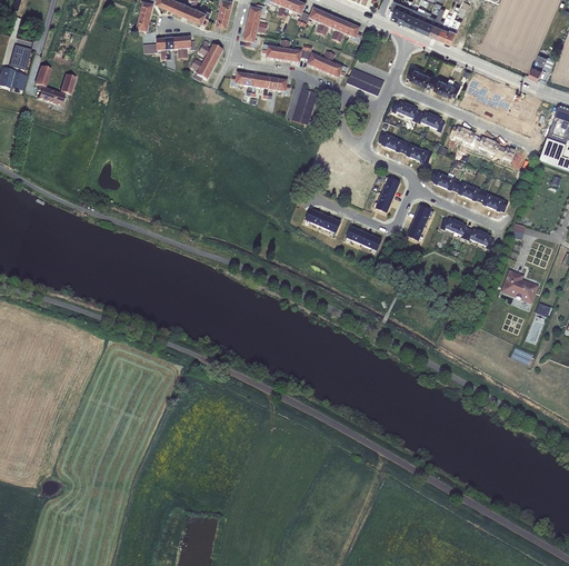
[(173,0),(171,6),(179,9),(183,0),(173,0)]
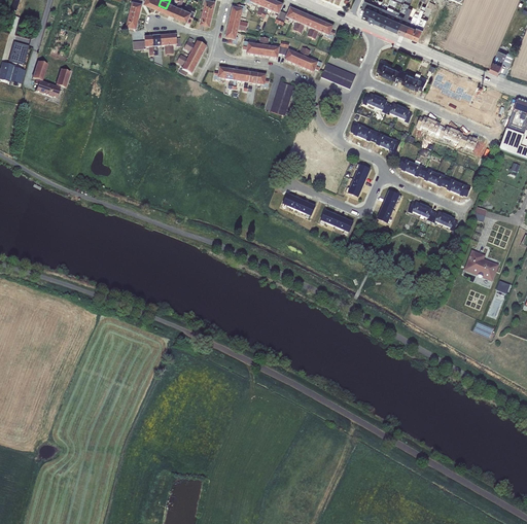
[(170,0),(166,8),(172,11),(177,0),(173,0),(170,0)]
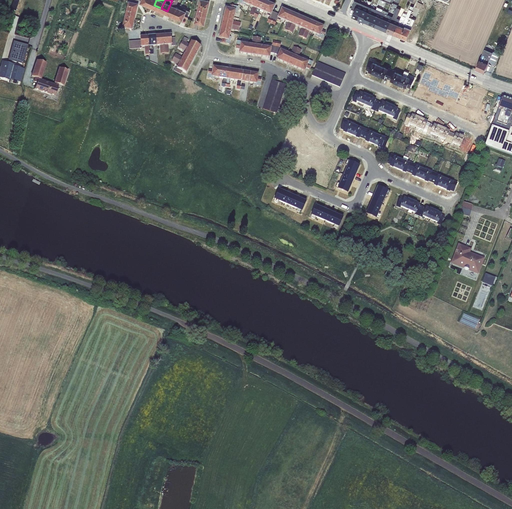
[(172,0),(167,11),(174,14),(179,5),(176,3),(177,0),(172,0)]
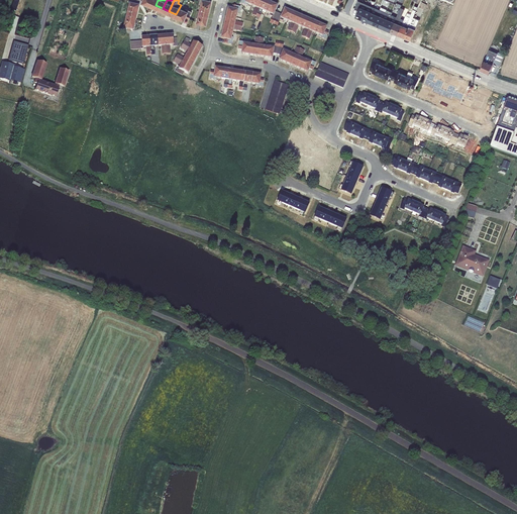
[(199,7),(208,9),(210,0),(200,0),(199,7)]
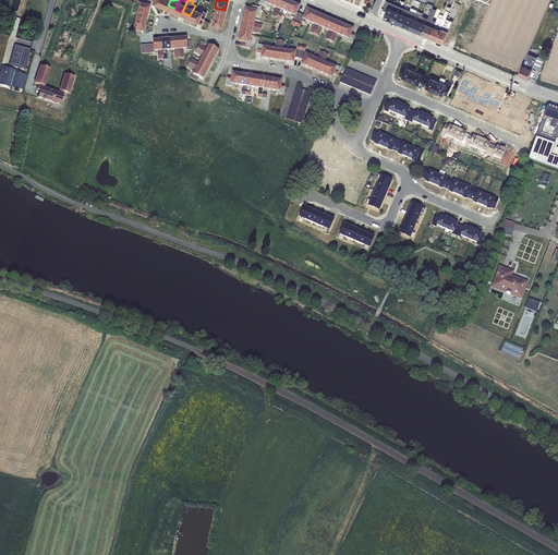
[(273,0),(271,3),(276,5),(273,13),(277,14),(282,0),(273,0)]
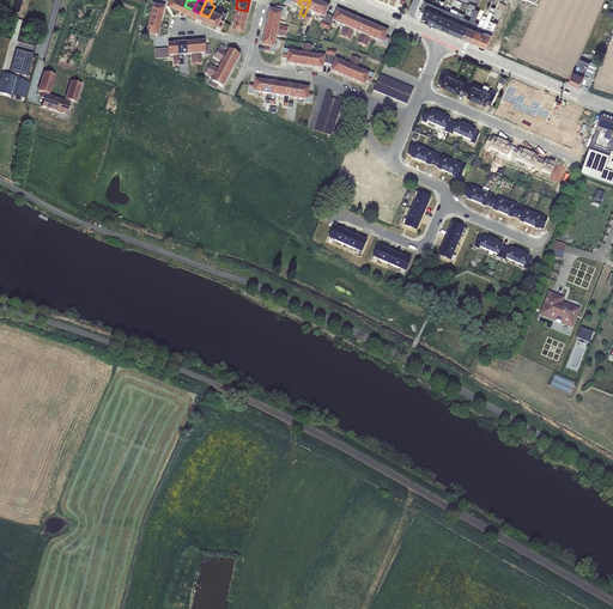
[(310,0),(304,16),(304,17),(303,17),(303,19),(307,20),(310,11),(315,12),(320,0),(310,0)]
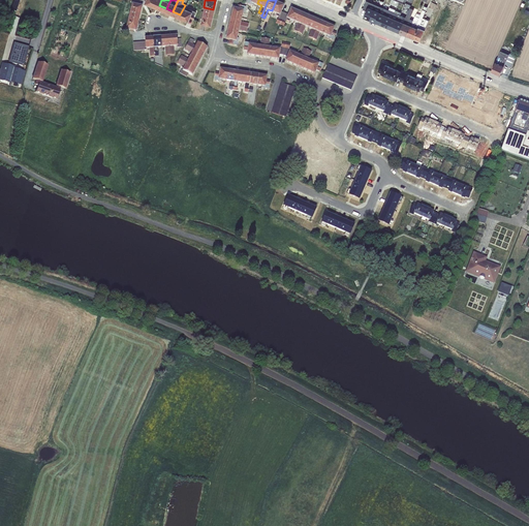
[(276,0),(272,10),(276,11),(276,12),(279,13),(276,21),(280,22),(284,10),(285,10),(281,8),(284,3),(276,0)]
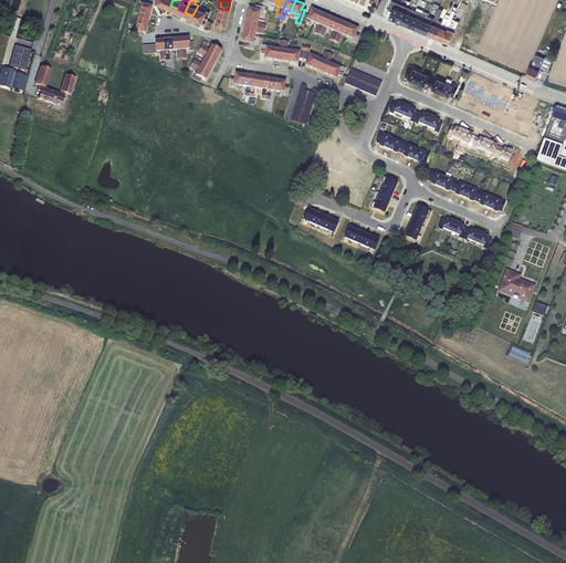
[(390,14),(397,17),(404,2),(399,0),(391,0),(389,6),(392,8),(390,14)]
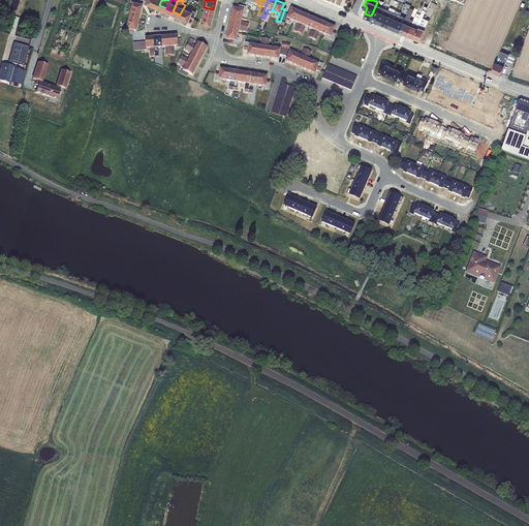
[(143,3),(132,1),(130,7),(141,9),(143,3)]
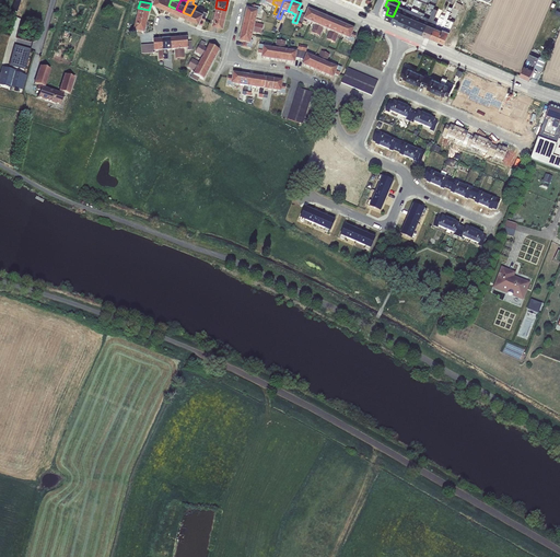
[(260,4),(252,2),(252,7),(246,6),(245,14),(256,16),(257,12),(259,12),(260,4)]
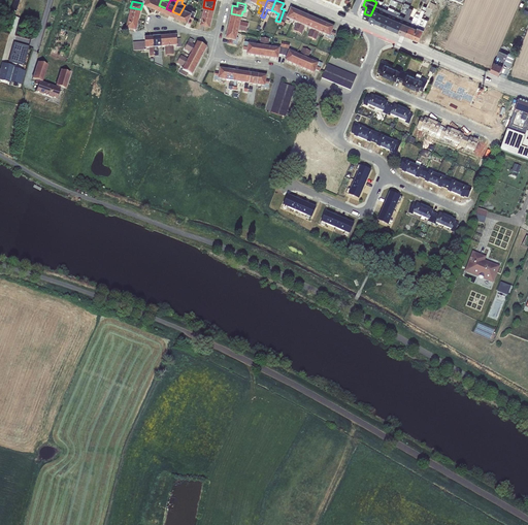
[(370,15),(375,19),(382,4),(376,2),(370,15)]
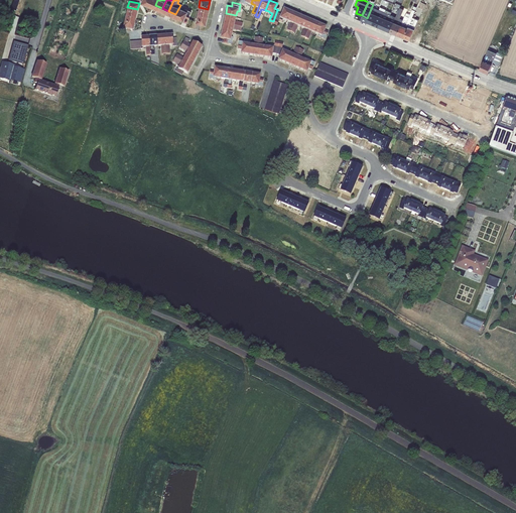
[(396,30),(404,34),(414,11),(417,4),(414,2),(410,11),(407,9),(403,16),(402,16),(396,30)]
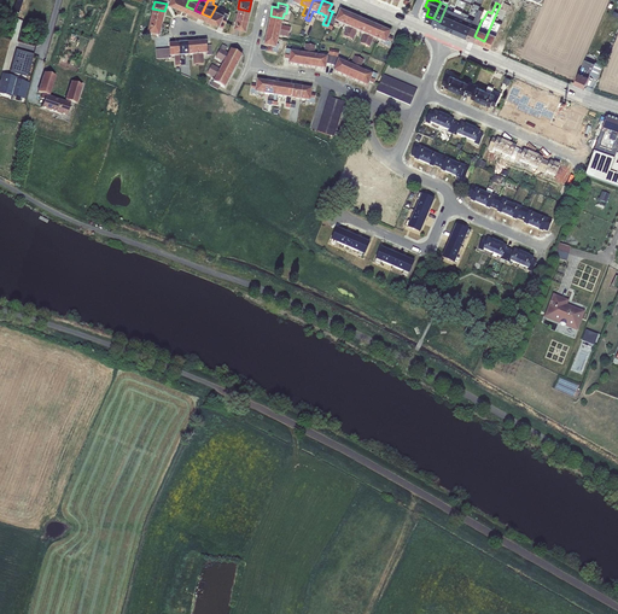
[(454,9),(447,5),(439,22),(447,24),(454,9)]
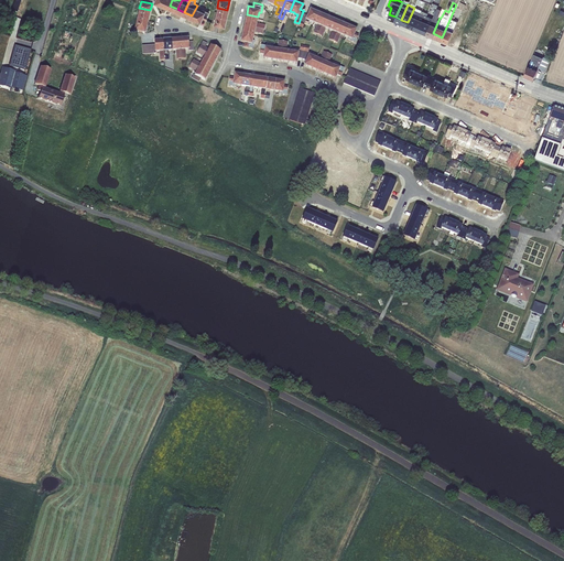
[(422,7),(416,4),(415,8),(414,8),(408,22),(414,25),(421,10),(422,7)]
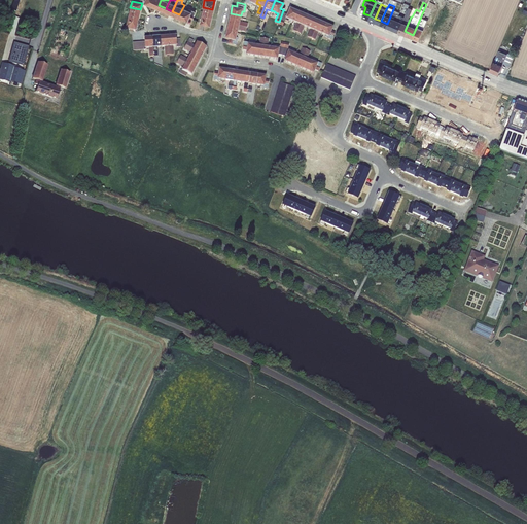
[(399,29),(405,31),(411,16),(409,15),(413,6),(409,4),(405,14),(399,29)]
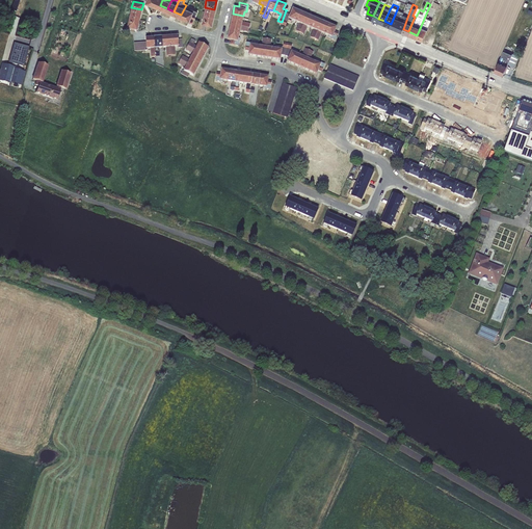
[(186,5),(181,15),(188,18),(190,15),(194,16),(197,8),(193,6),(192,7),(186,5)]
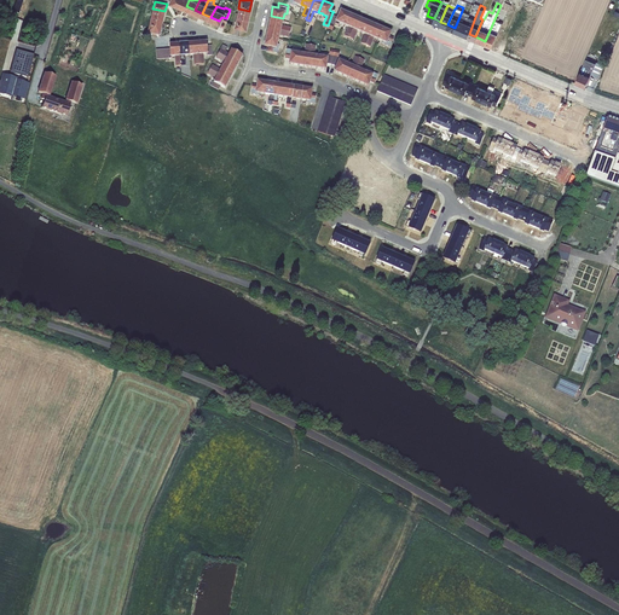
[(333,12),(328,25),(331,28),(335,21),(339,23),(340,21),(345,23),(345,22),(350,11),(341,7),(337,13),(334,12),(333,12)]
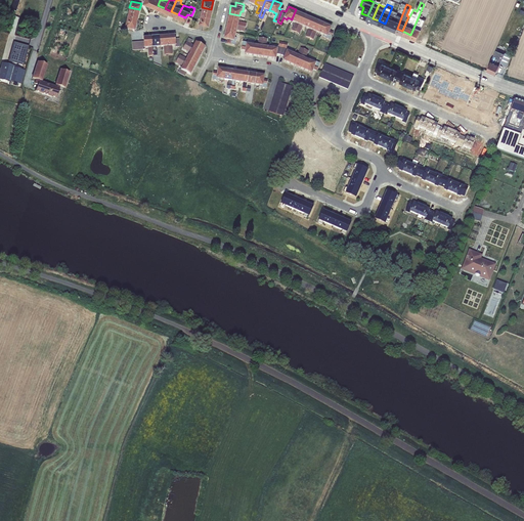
[(139,9),(129,7),(128,13),(138,15),(139,9)]
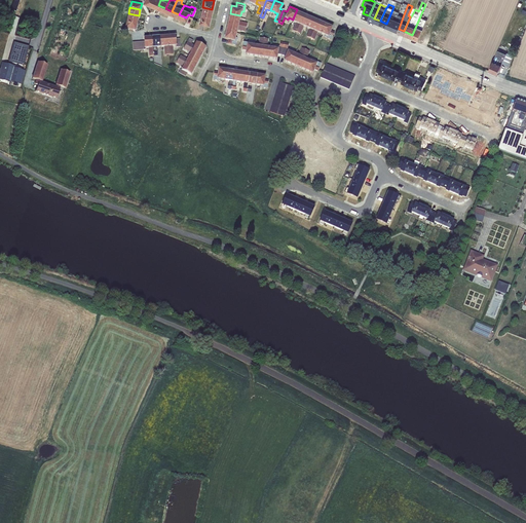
[(202,7),(199,20),(200,20),(201,21),(210,22),(212,9),(202,7)]
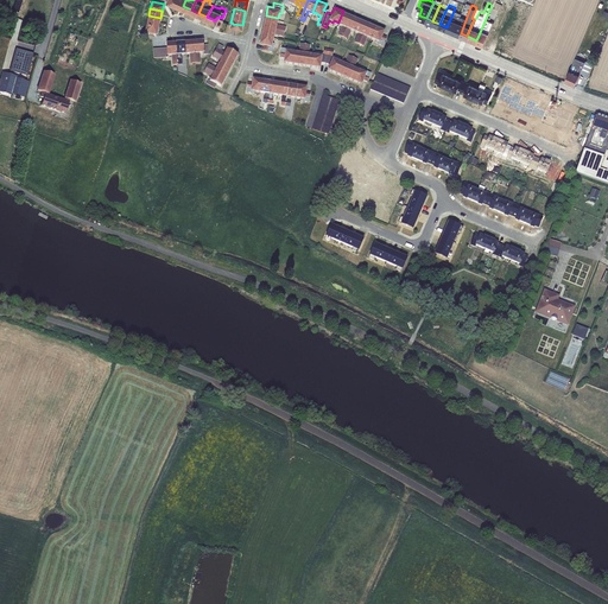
[(339,21),(339,23),(342,24),(339,32),(343,35),(352,14),(343,11),(339,21)]
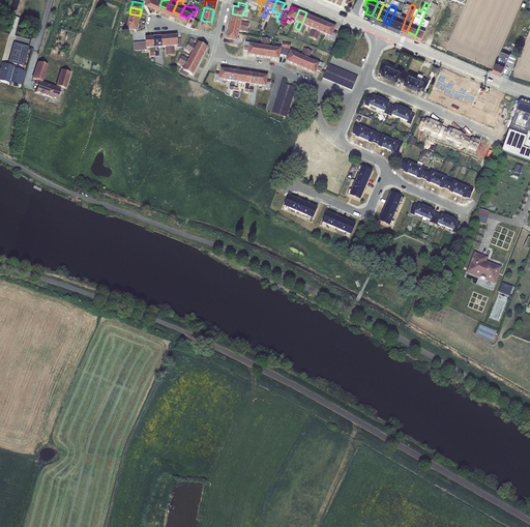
[(389,24),(395,26),(402,11),(395,9),(389,24)]
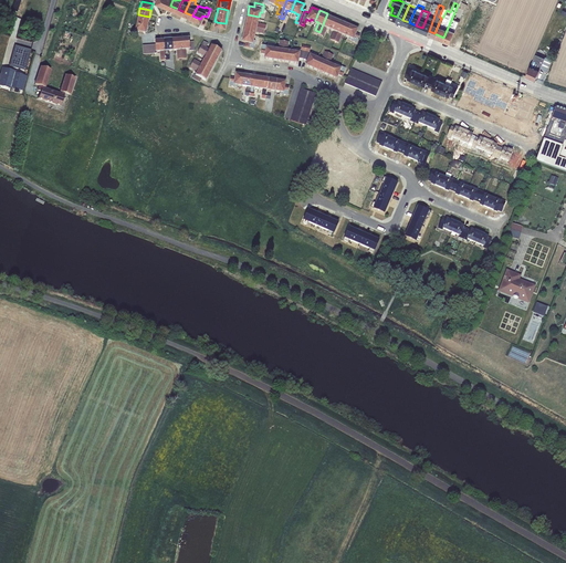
[(422,28),(429,31),(435,16),(429,12),(422,28)]
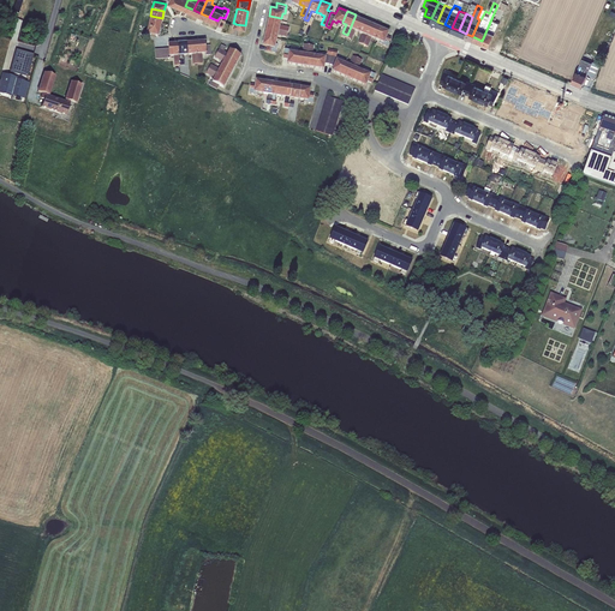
[(482,41),(489,43),(500,19),(494,17),(495,15),(494,13),(482,41)]
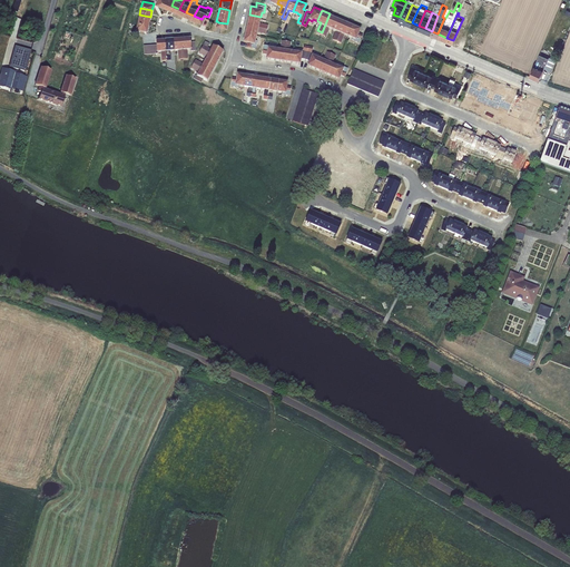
[(330,13),(322,32),(325,33),(327,29),(328,26),(332,27),(337,17),(330,13)]
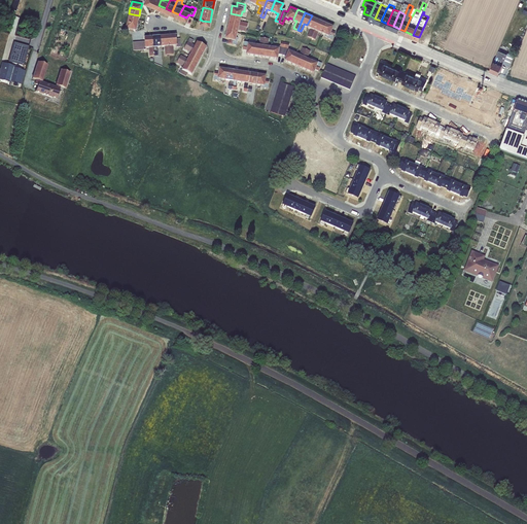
[(241,15),(231,13),(229,21),(239,24),(247,25),(248,21),(240,19),(241,15)]
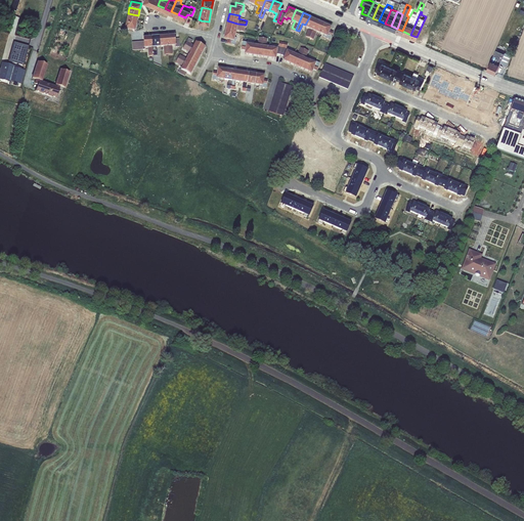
[(310,15),(305,25),(308,27),(305,34),(309,36),(317,18),(310,15)]
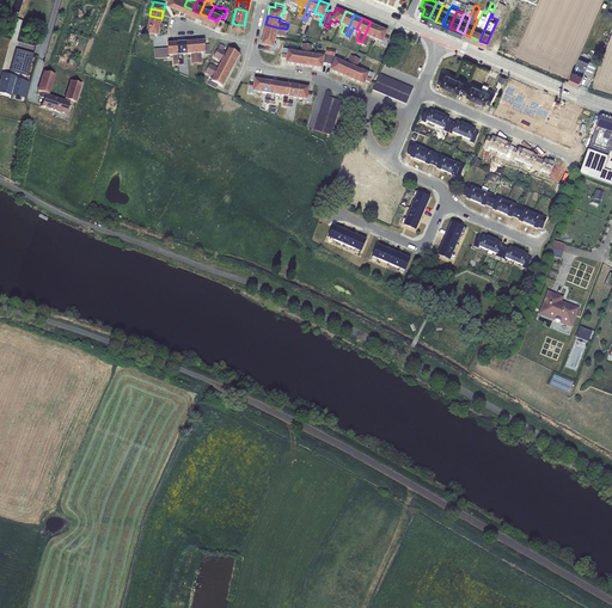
[(160,24),(148,20),(146,30),(158,34),(160,24)]
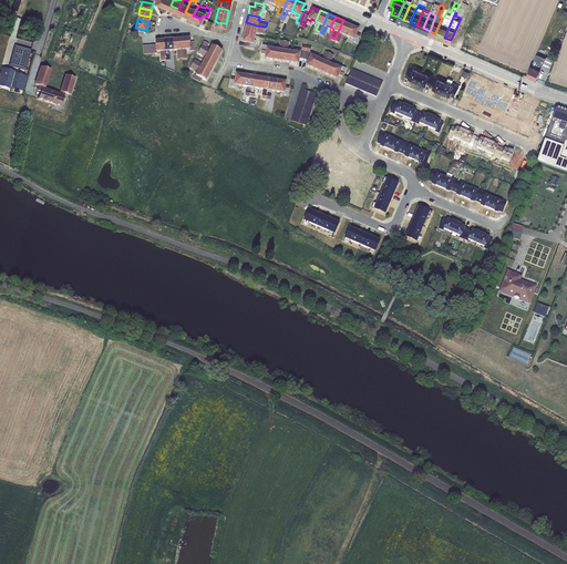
[(343,20),(334,39),(339,40),(341,36),(340,34),(342,32),(346,33),(350,23),(350,22),(343,20)]
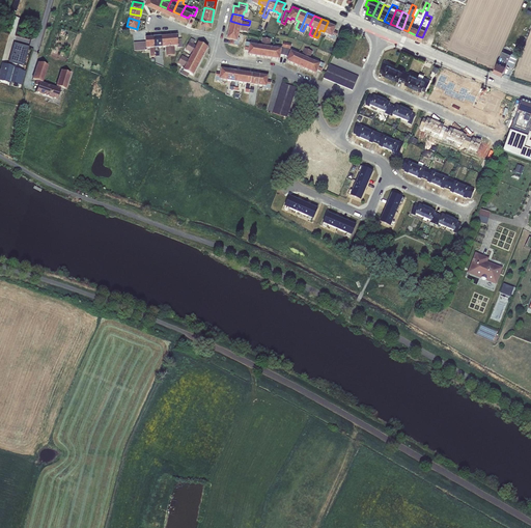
[(241,24),(230,21),(228,28),(239,31),(240,27),(241,24)]
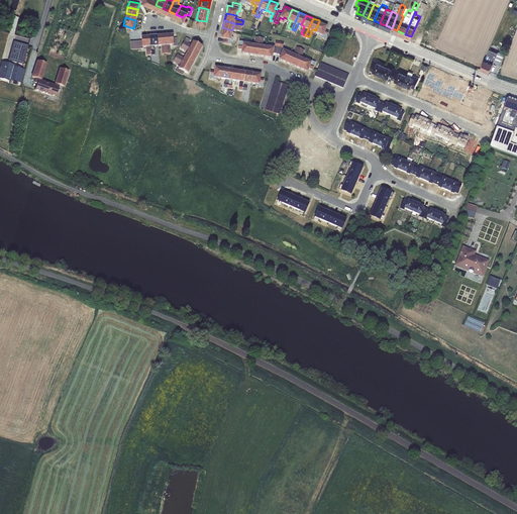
[(319,21),(315,30),(322,33),(322,35),(325,36),(328,29),(325,27),(326,24),(319,20),(319,21)]
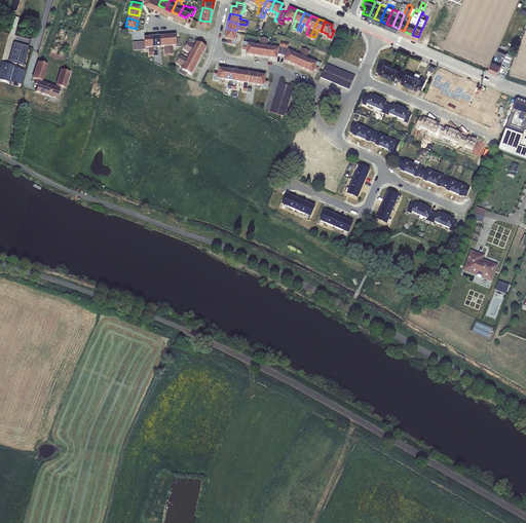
[(236,31),(226,28),(224,36),(228,37),(228,41),(232,42),(232,41),(235,42),(237,35),(235,35),(236,31)]
